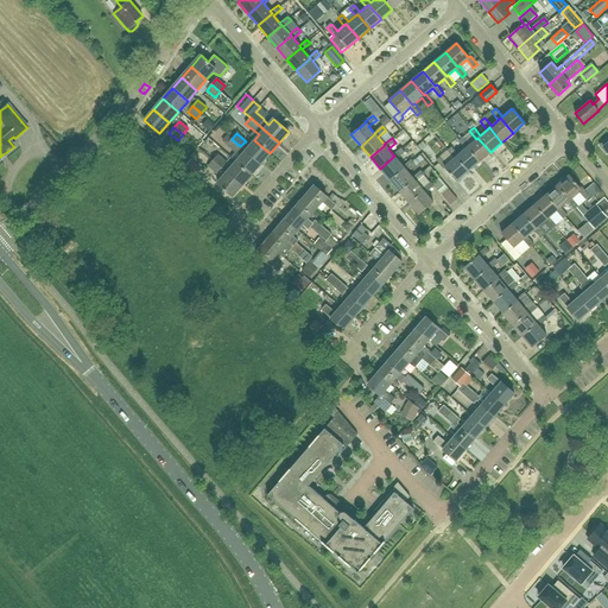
[(467,147),(480,162),(491,152),(477,138),(476,139),(469,145),(463,138),(458,141),(464,149),(467,147)]
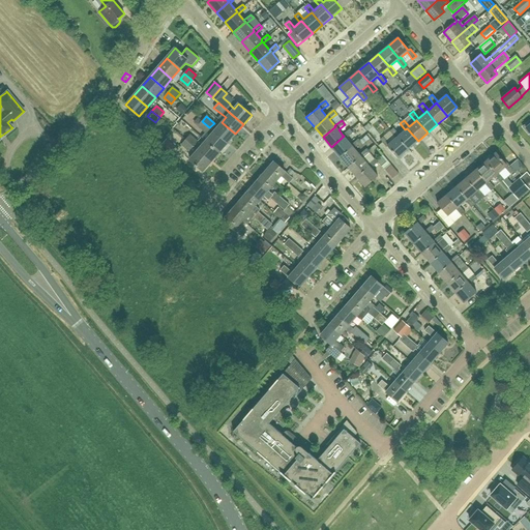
[(202,121),(198,126),(205,133),(209,127),(202,121)]
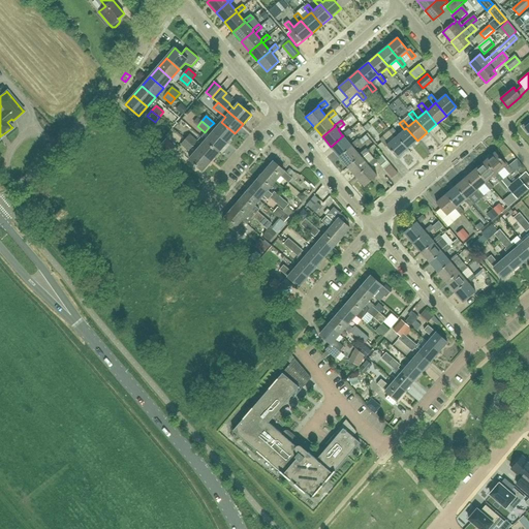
[(235,133),(221,122),(214,131),(226,143),(235,133)]
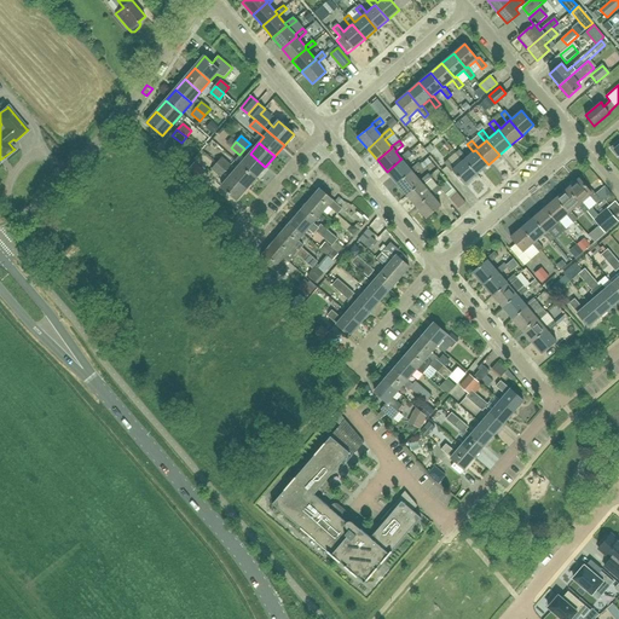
[(464,160),(476,174),(489,165),(475,150),(473,151),(466,157),(460,151),(456,155),(462,161),(464,160)]
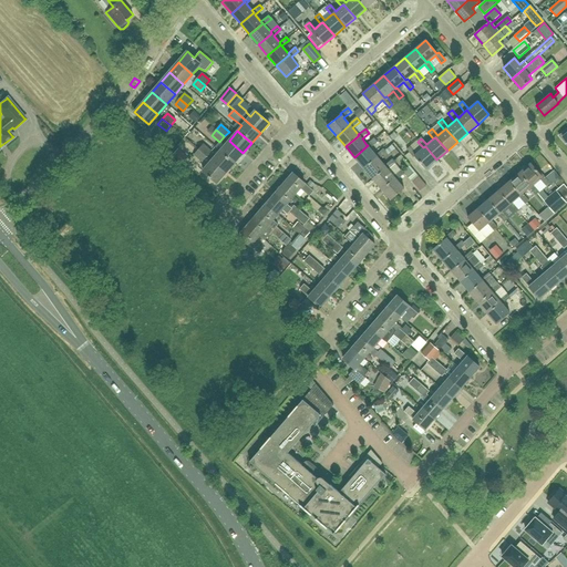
[(377,156),(375,155),(371,148),(378,143),(374,138),(367,145),(368,145),(354,157),(363,167),(377,156)]
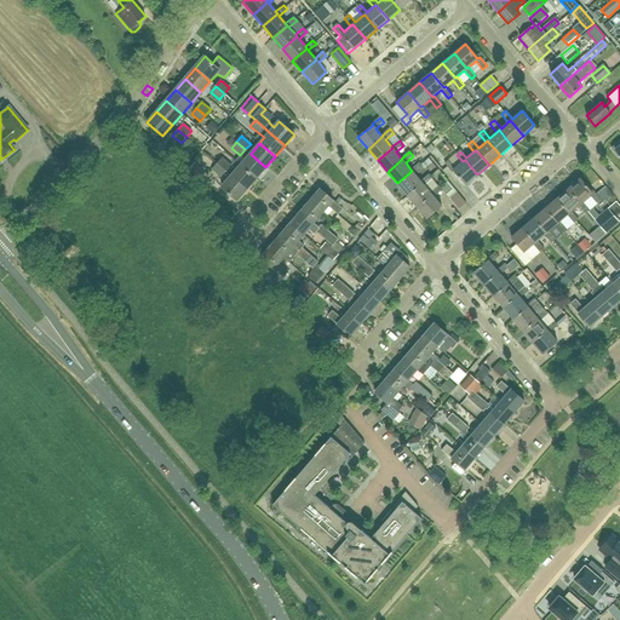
[(251,154),(241,165),(256,178),(265,167),(251,154)]
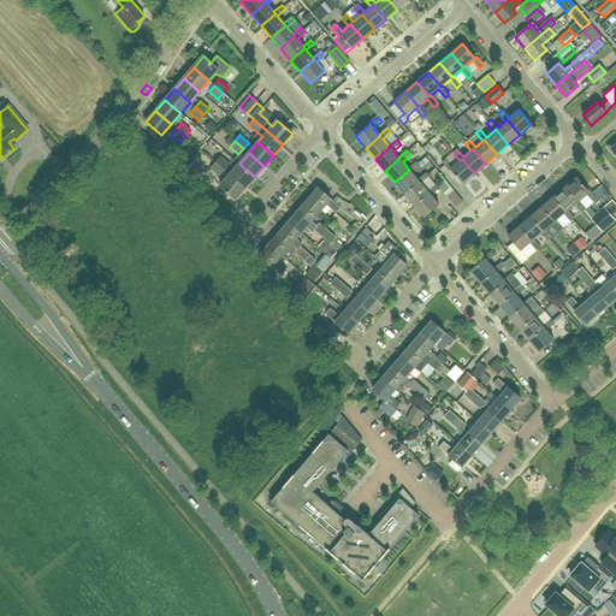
[(543,153),(526,160),(531,171),(548,163),(543,153)]
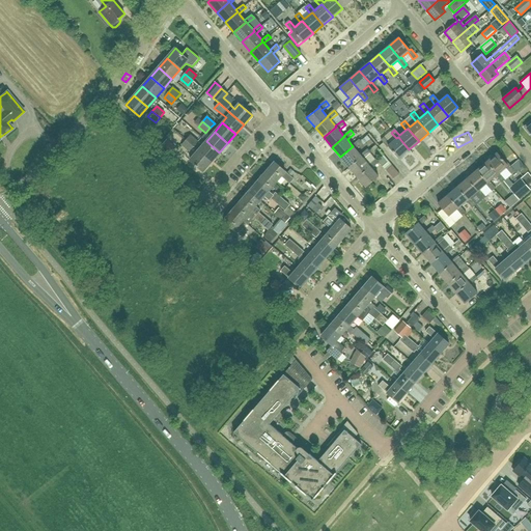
[(194,147),(198,142),(190,135),(186,140),(194,147)]
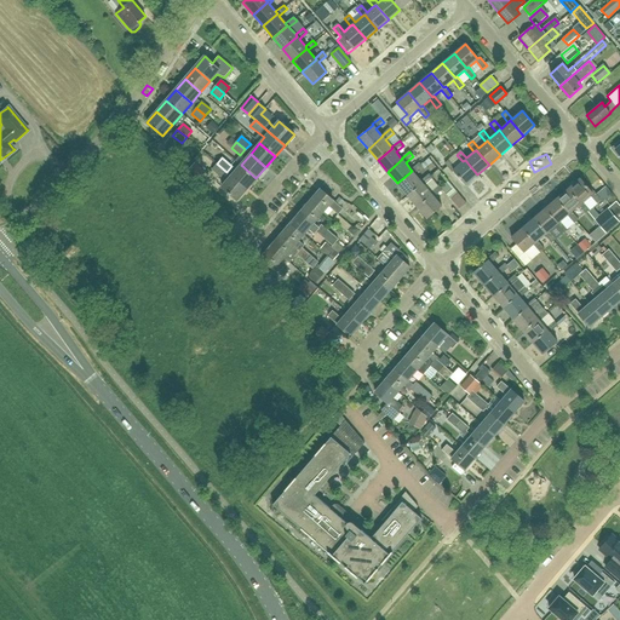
[(465,160),(463,161),(455,167),(449,161),(446,165),(453,173),(454,172),(466,184),(477,174),(465,160)]
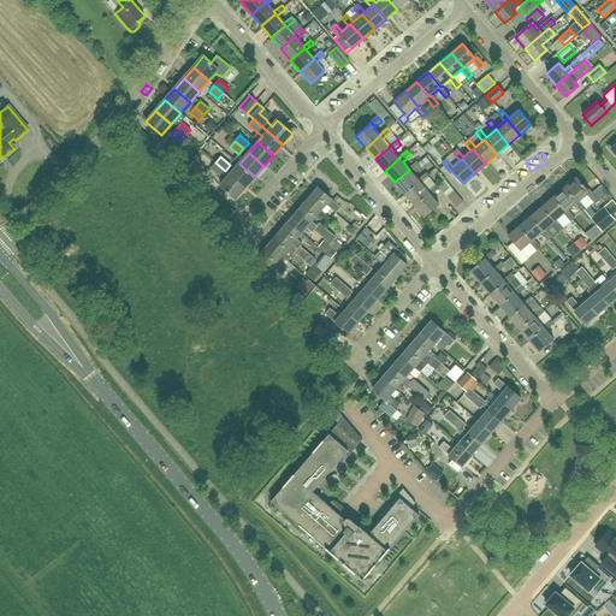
[(416,161),(408,169),(409,170),(395,182),(404,194),(419,182),(418,179),(412,172),(420,165),(416,161)]
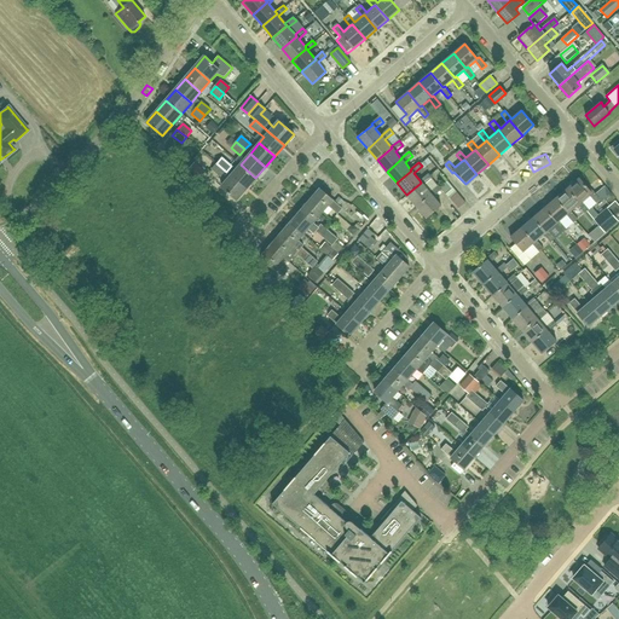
[(200,179),(201,178),(204,173),(194,163),(189,169),(200,179)]
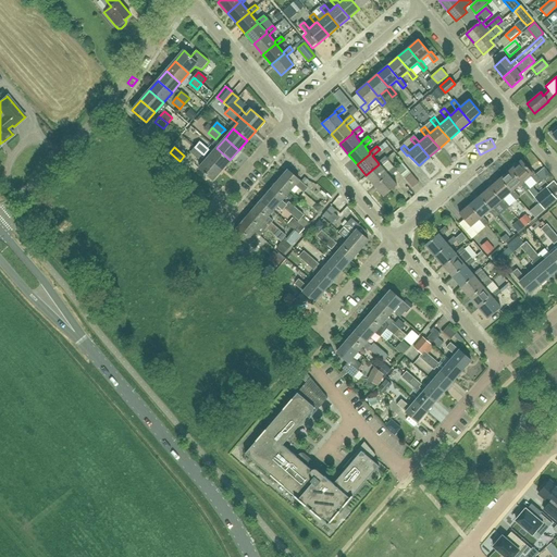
[(195,147),(190,152),(198,160),(203,155),(195,147)]
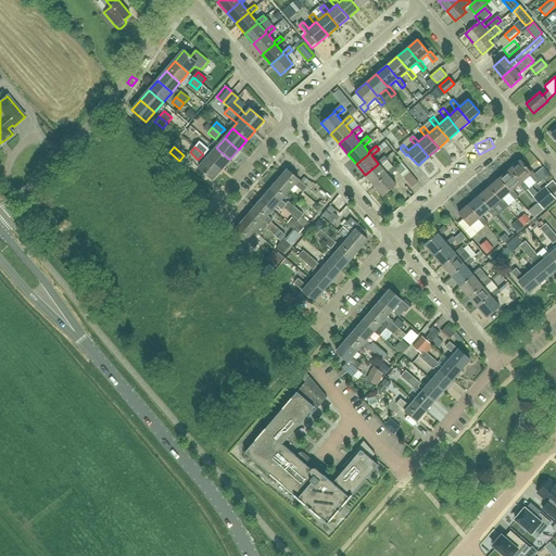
[(216,148),(207,158),(222,169),(229,160),(216,148)]
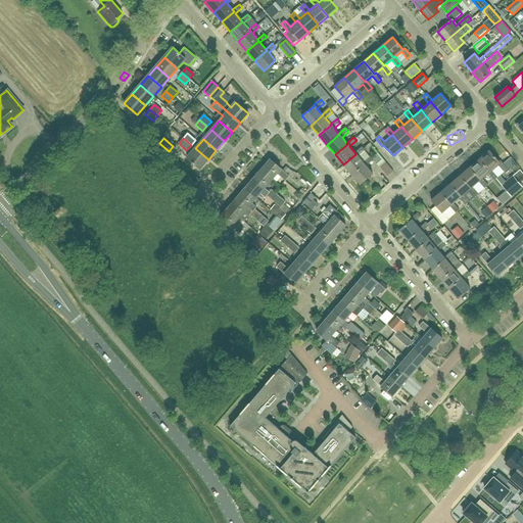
[(252,156),(258,152),(254,146),(248,150),(252,156)]
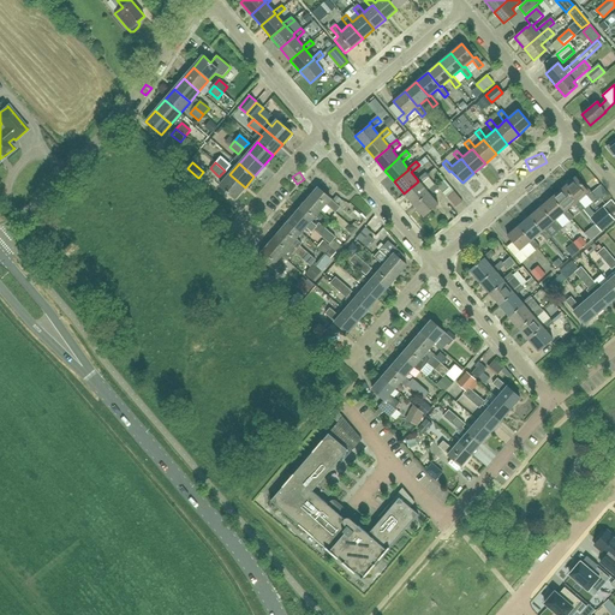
[(425,172),(417,179),(418,181),(404,193),(413,204),(428,192),(427,191),(421,184),(429,177),(425,172)]
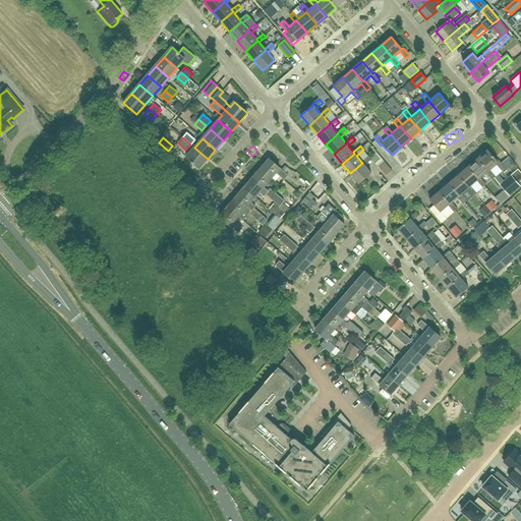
[(208,159),(194,148),(186,157),(199,168),(208,159)]
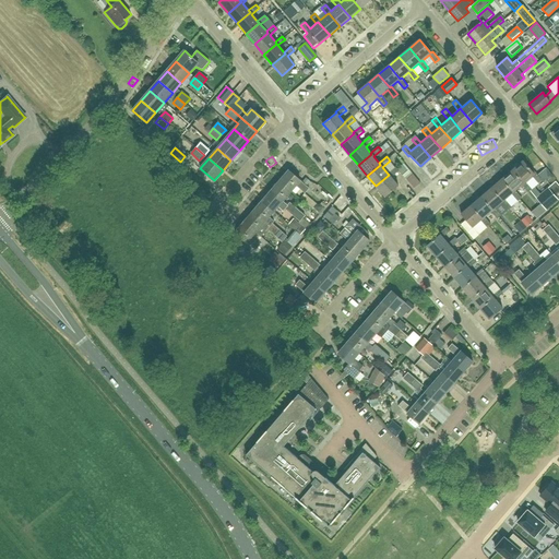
[(421,180),(405,161),(399,166),(415,187),(421,180)]
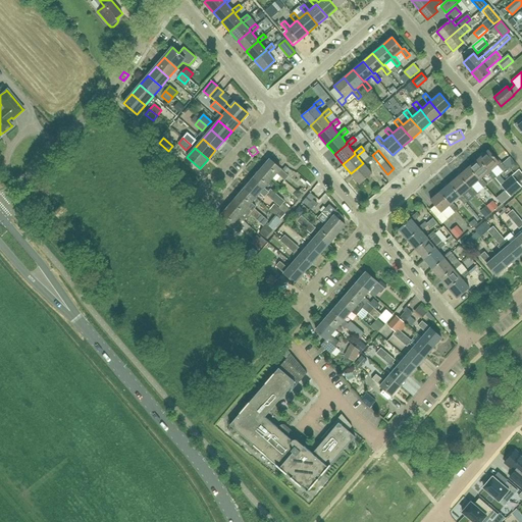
[(489,171),(491,169),(497,165),(503,171),(507,168),(500,160),(498,161),(488,150),(478,158),(489,171)]
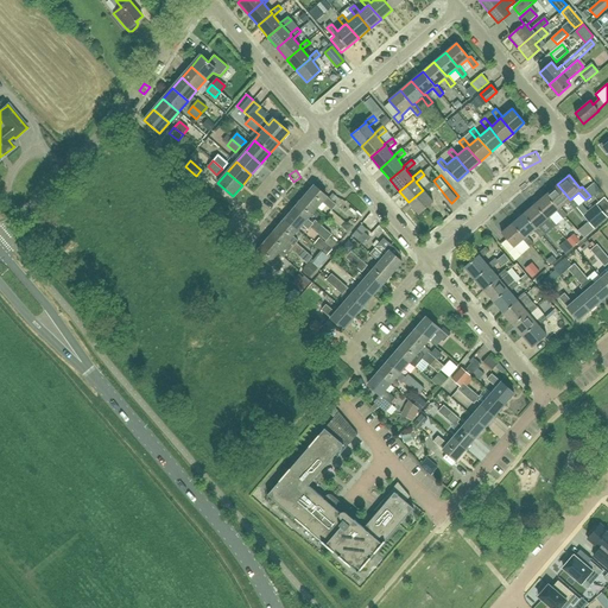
[(430,182),(422,189),(423,190),(409,202),(418,214),(434,202),(425,192),(434,185),(430,182)]
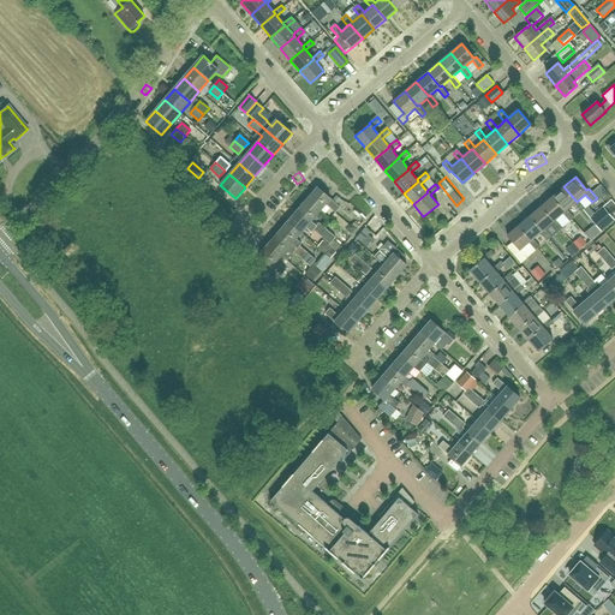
[(566,212),(567,210),(574,204),(581,212),(585,208),(579,199),(577,202),(563,186),(553,196),(566,212)]
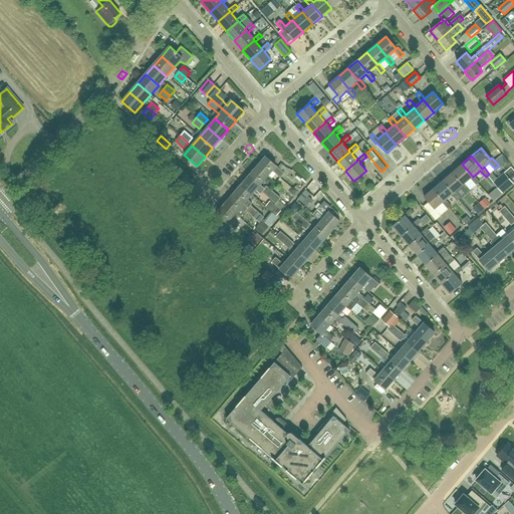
[(265,157),(257,167),(268,176),(272,171),(280,178),(284,174),(281,171),(277,168),(276,167),(276,166),(265,157)]
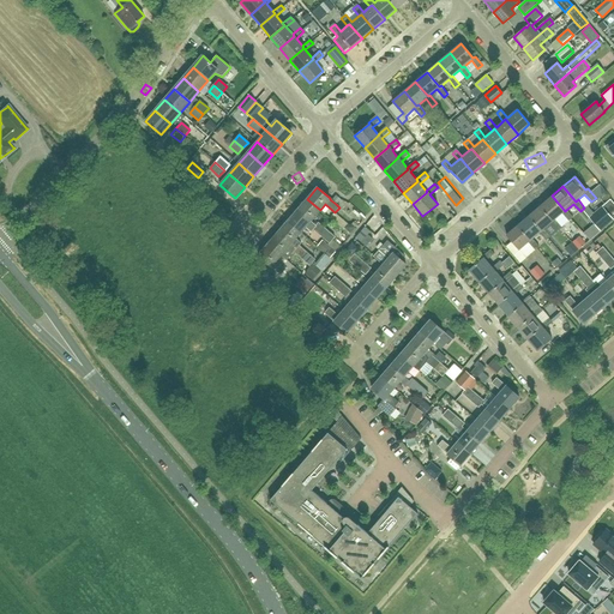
[(553,221),(555,220),(561,214),(569,222),(573,217),(566,210),(565,211),(552,196),(540,206),(553,221)]
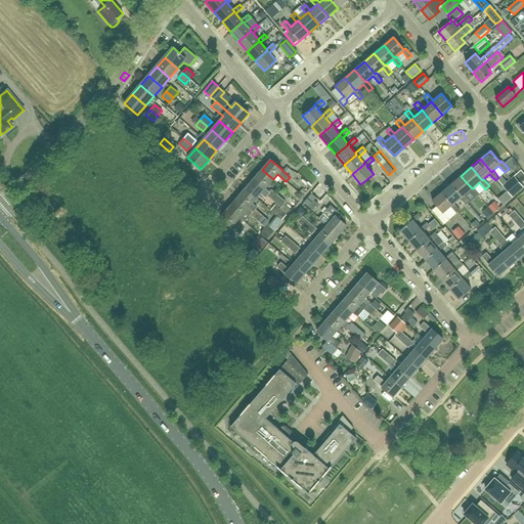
[(262,170),(254,179),(265,189),(265,188),(273,179),(262,170)]
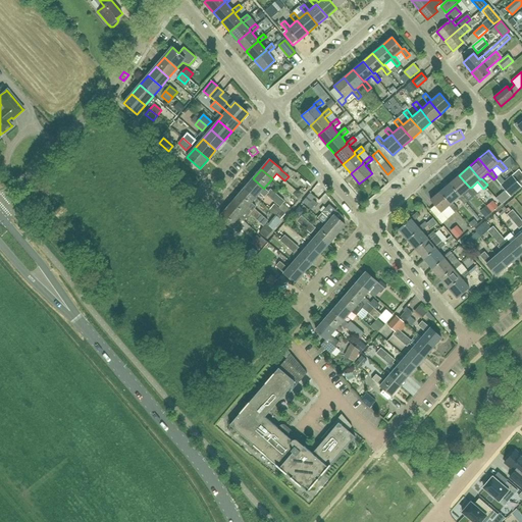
[(461,196),(462,195),(468,190),(474,197),(478,193),(472,187),(470,188),(459,175),(450,184),(461,196)]
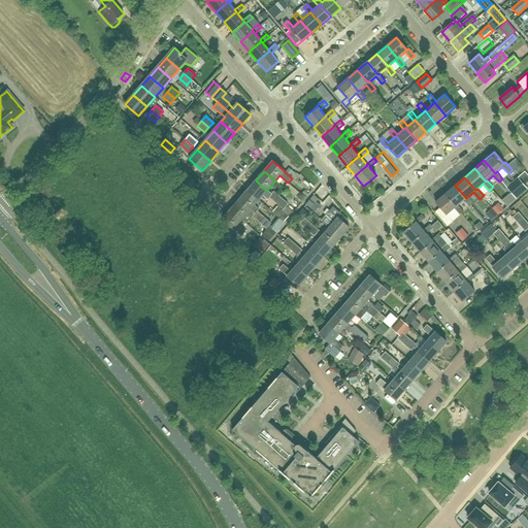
[(506,188),(516,198),(527,189),(518,178),(506,188)]
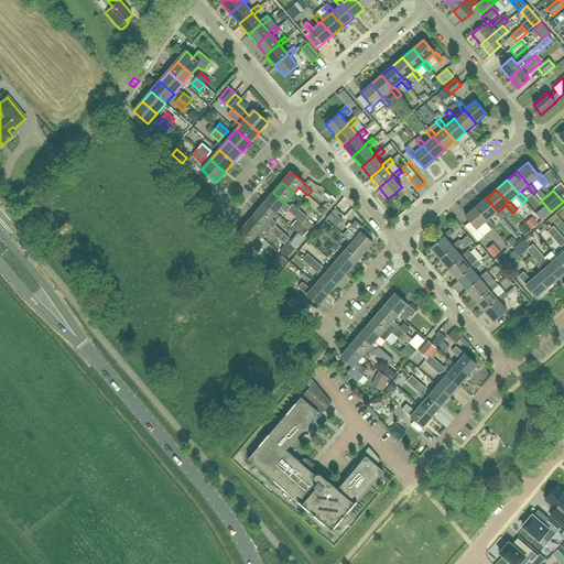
[(264,204),(275,214),(281,208),(285,213),(288,210),(290,207),(285,203),(285,204),(273,193),(264,204)]
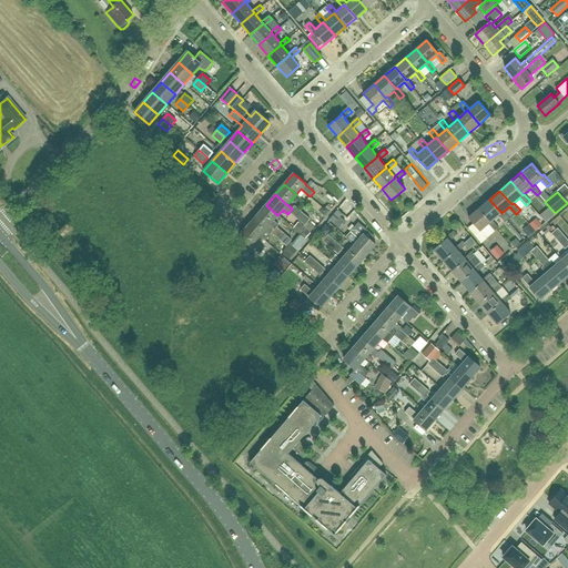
[(490,222),(493,221),(499,215),(506,223),(509,220),(503,212),(501,213),(489,200),(479,209),(490,222)]
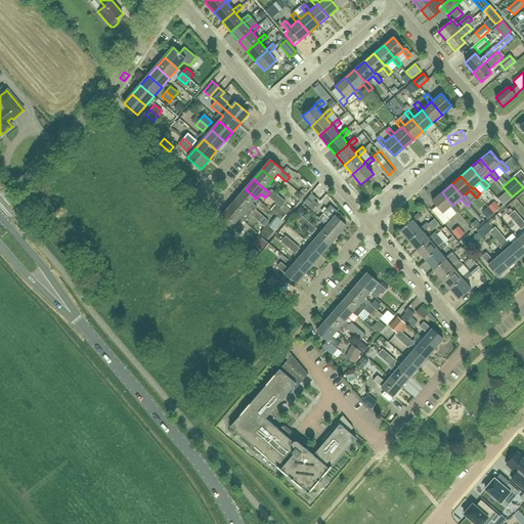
[(488,188),(483,191),(489,201),(493,198),(488,188)]
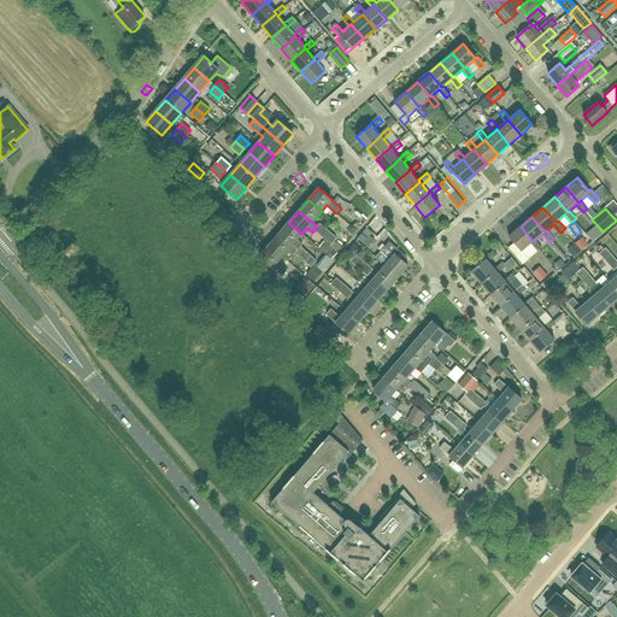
[(298,250),(300,247),(303,245),(297,240),(301,234),(289,223),(278,234),(298,250)]
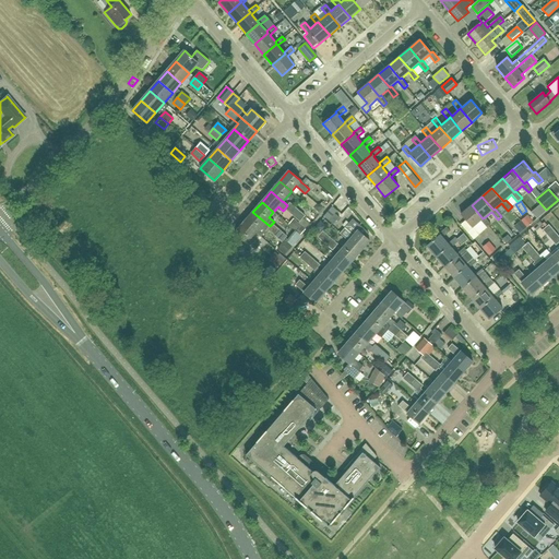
[(289,203),(287,205),(285,209),(293,215),(297,210),(289,203)]
